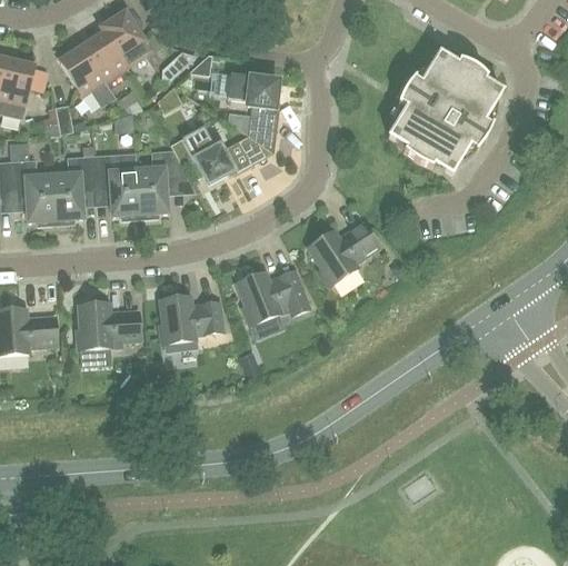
[(102,28),(128,68),(151,52),(126,12),(102,28)]
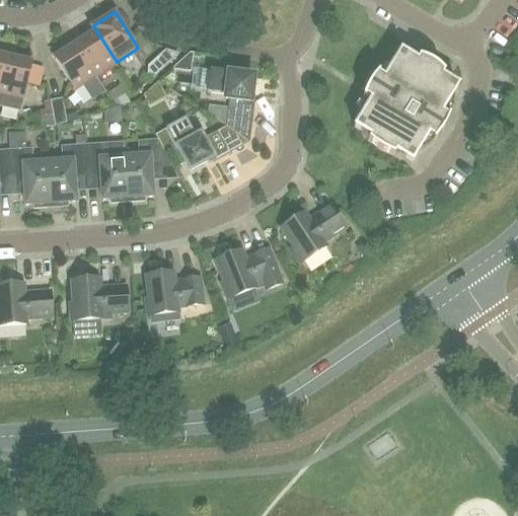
[(96,75),(117,62),(93,25),(95,29),(76,43),(96,75)]
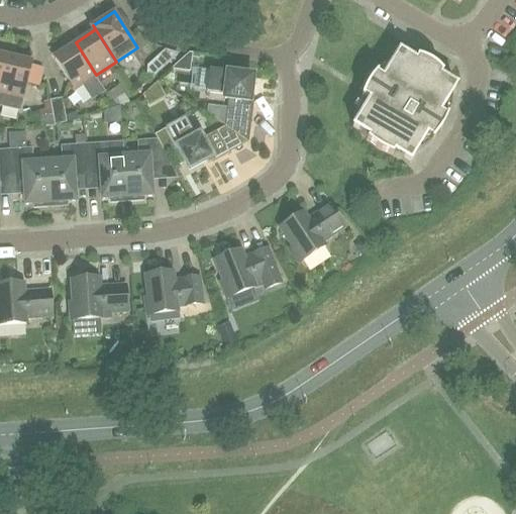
[(96,75),(76,42),(65,49),(63,46),(53,53),(75,88),(83,83),(92,98),(106,90),(96,75)]
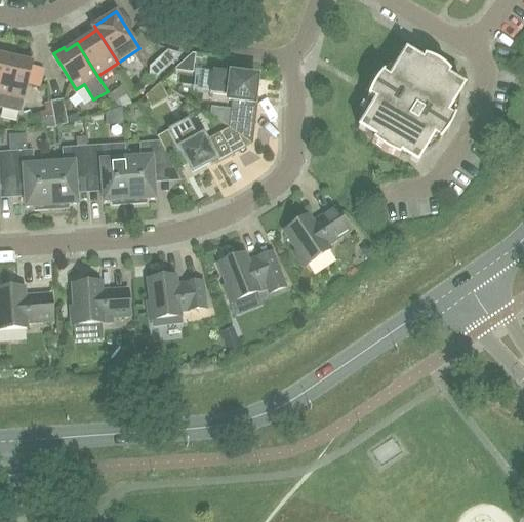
[(154,78),(183,52),(168,47),(150,65),(150,74),(154,78)]
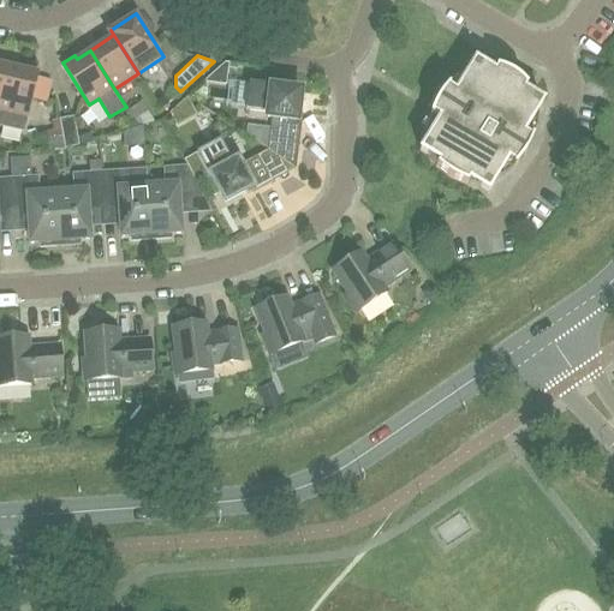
[(460,180),(466,183),(469,179),(488,191),(508,159),(517,163),(522,157),(526,151),(530,145),(532,138),(524,132),(543,100),(524,89),(526,84),(522,79),(517,76),(511,72),(505,69),(499,66),(495,71),(476,59),(457,91),(447,85),(442,91),(439,99),(435,105),(431,112),(441,117),(421,149),(440,161),(437,166),(442,171),(448,174),(454,178),(460,180)]
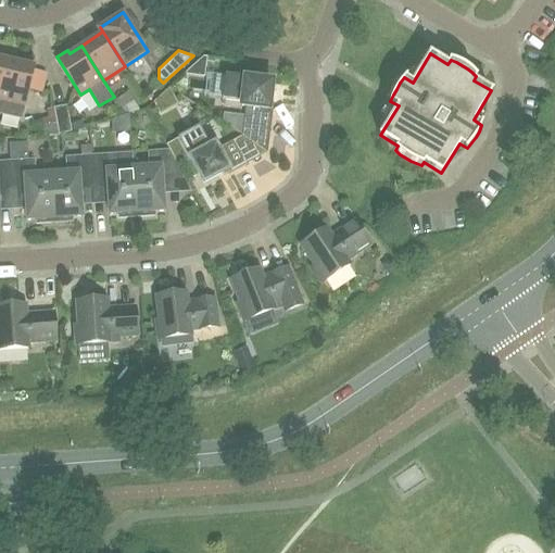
[(0,95),(0,112),(22,117),(29,88),(42,91),(48,71),(34,67),(35,61),(22,58),(22,62),(8,59),(0,95)]
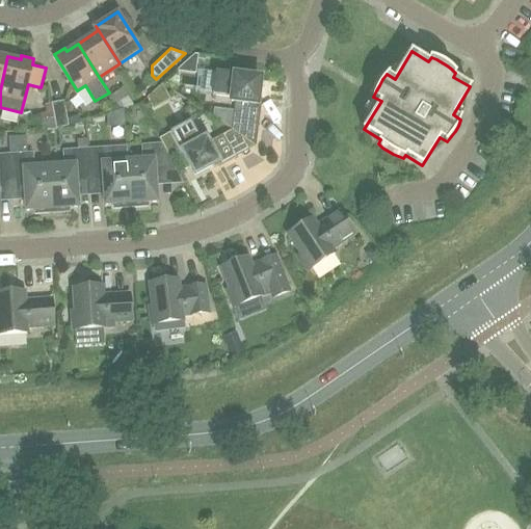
[(260,123),(262,102),(258,102),(261,77),(236,74),(236,72),(216,70),(213,93),(233,96),(232,100),(236,100),(234,118),(260,123)]
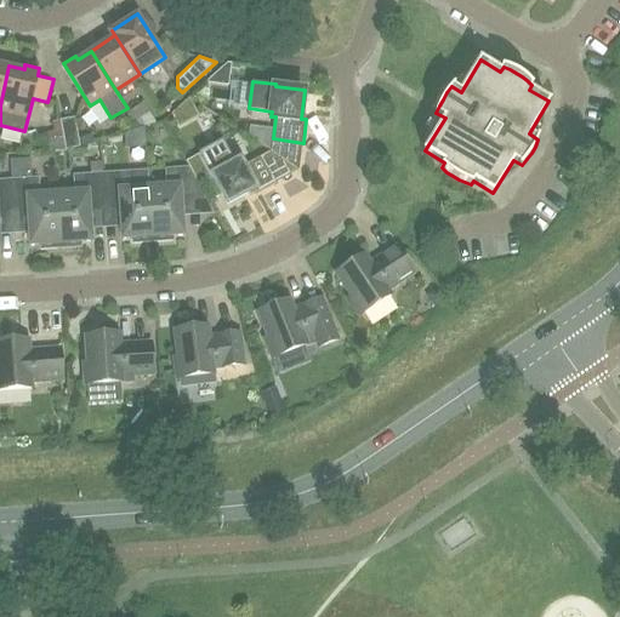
[(61,89),(67,114),(79,110),(73,86),(61,89)]
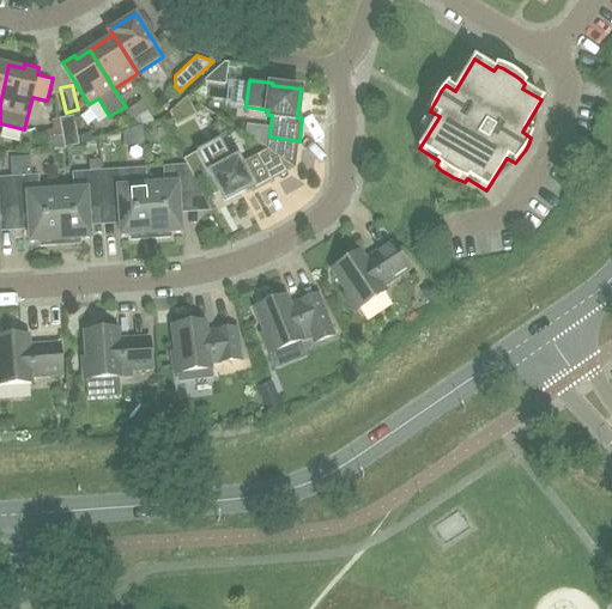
[(127,108),(138,125),(152,115),(143,98),(127,108)]
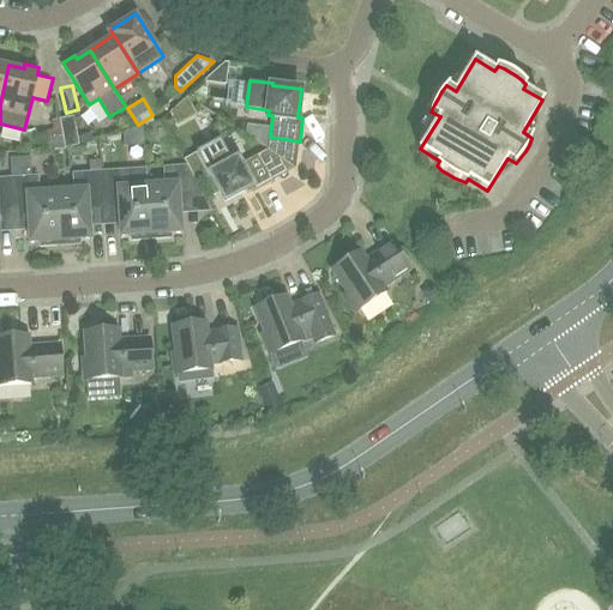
[(59,116),(60,116),(65,145),(66,145),(66,146),(79,142),(74,114),(59,116)]
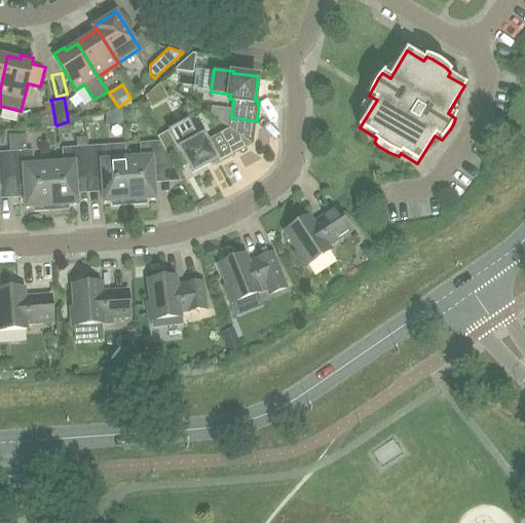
[(52,111),(37,114),(39,126),(54,124),(52,111)]
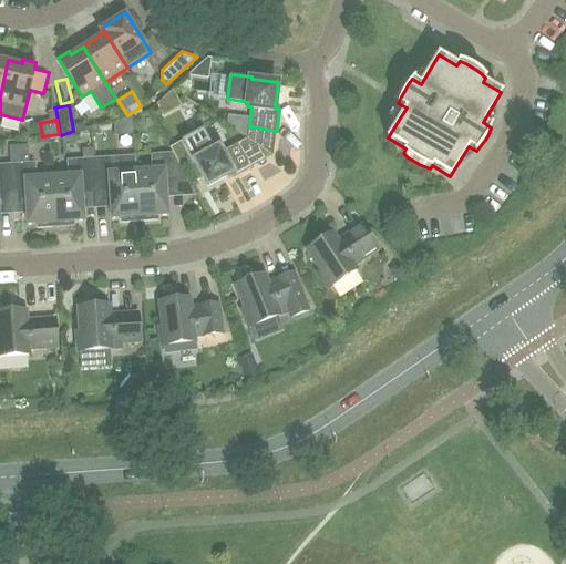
[(239,141),(222,151),(219,146),(215,149),(204,127),(182,139),(193,160),(186,164),(195,180),(203,175),(208,184),(232,172),(234,175),(253,165),(239,141)]
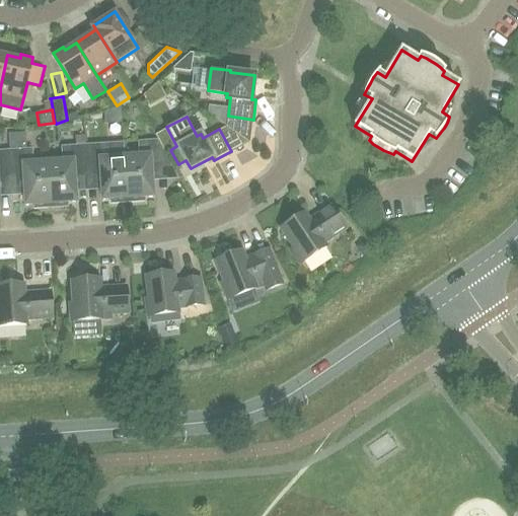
[(126,155),(129,201),(145,199),(145,195),(153,195),(151,164),(171,163),(171,162),(159,138),(139,139),(140,155),(126,155)]
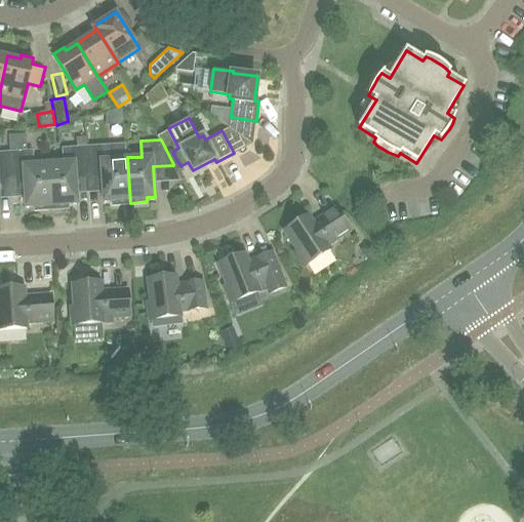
[(277,171),(271,158),(279,155),(273,141),(237,155),(249,184),(277,171)]
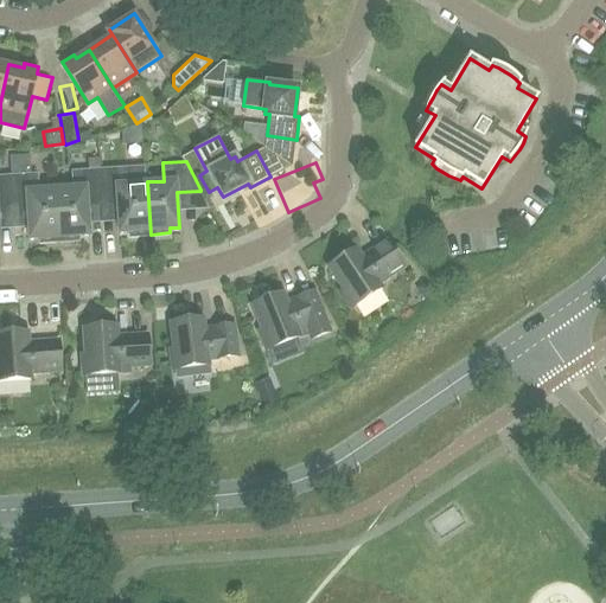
[(151,235),(147,181),(146,183),(145,164),(101,167),(103,197),(119,197),(121,231),(131,231),(131,236),(151,235)]
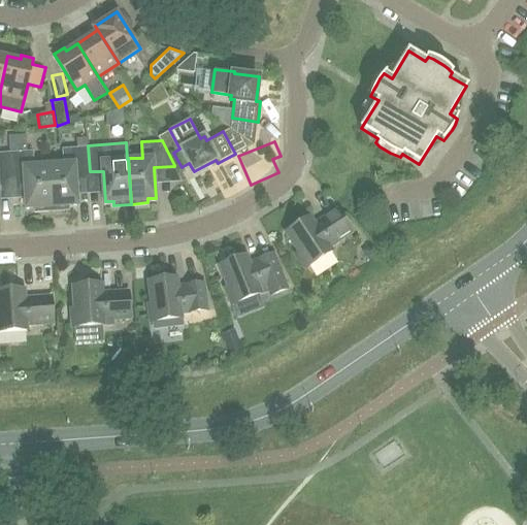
[(75,172),(90,171),(88,145),(63,146),(64,163),(50,164),(53,209),(69,208),(69,204),(77,203),(75,172)]
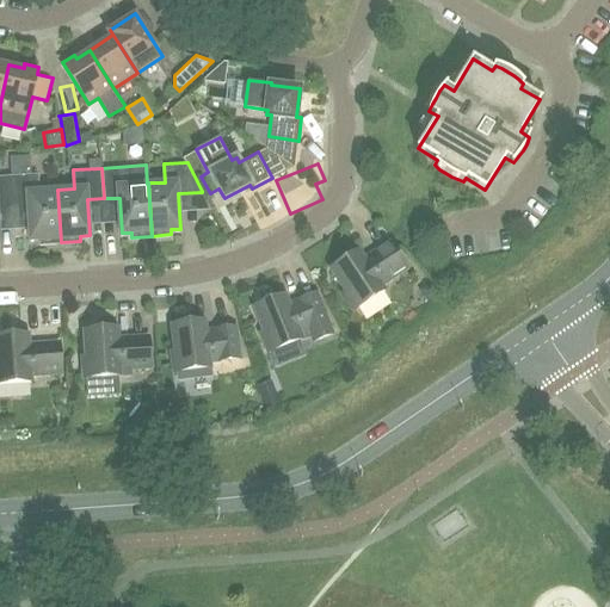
[(61,242),(57,190),(41,191),(39,172),(11,174),(13,205),(29,204),(31,239),(42,239),(42,243),(61,242)]
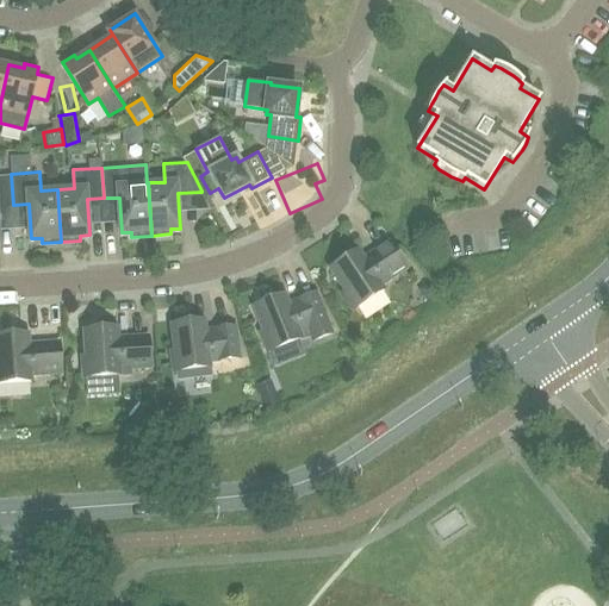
[(0,205),(13,205),(11,174),(0,174),(0,205)]
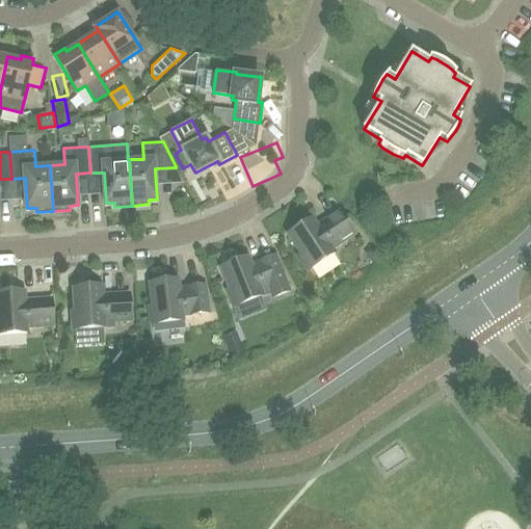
[(355,232),(340,209),(324,219),(326,222),(320,227),(313,216),(303,222),(301,220),(290,228),(292,231),(288,233),(301,252),(298,254),(309,269),(336,250),(334,246),(355,232)]
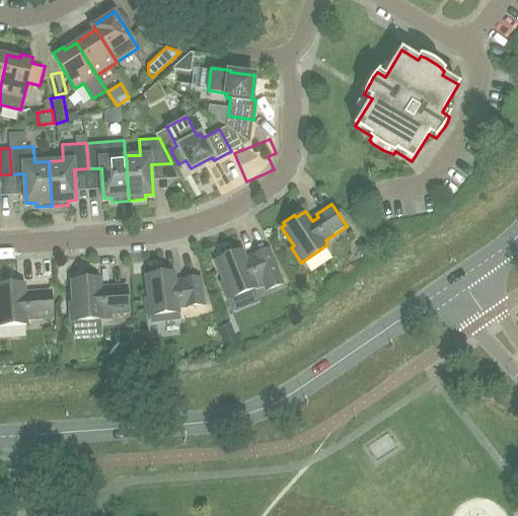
[(284,282),(271,247),(253,253),(254,256),(247,260),(243,248),(232,252),(231,249),(219,254),(220,258),(216,260),(224,280),(221,281),(228,298),(265,284),(267,288),(284,282)]
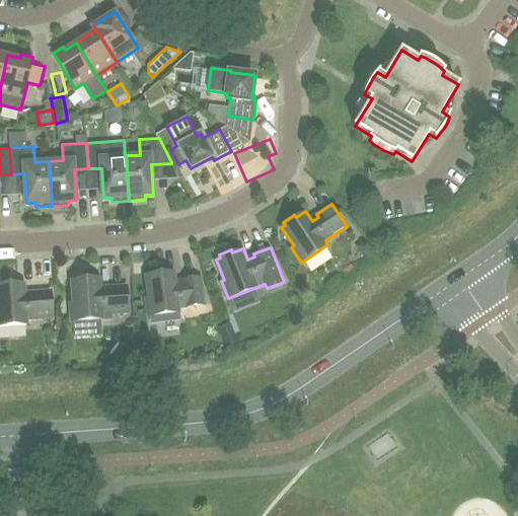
[(163,273),(163,269),(150,271),(150,274),(146,275),(149,297),(146,297),(148,315),(179,311),(179,306),(205,303),(202,276),(183,279),(183,282),(176,283),(174,271),(163,273)]
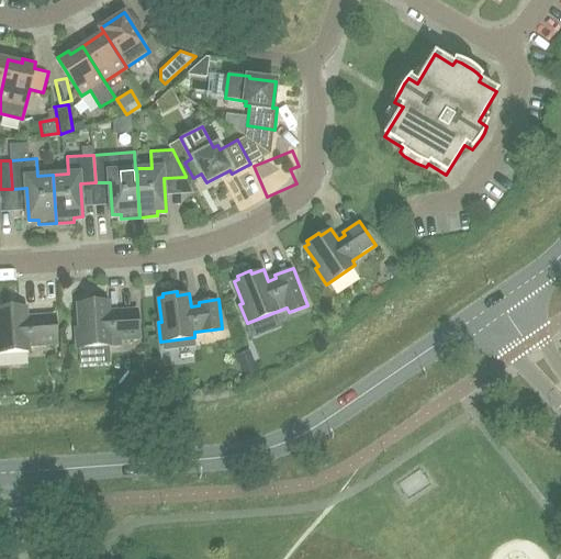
[(104,301),(104,298),(90,298),(90,302),(78,302),(79,326),(76,327),(77,346),(80,346),(81,362),(111,361),(110,344),(121,344),(121,338),(139,337),(137,308),(118,309),(118,313),(110,313),(109,300),(104,301)]
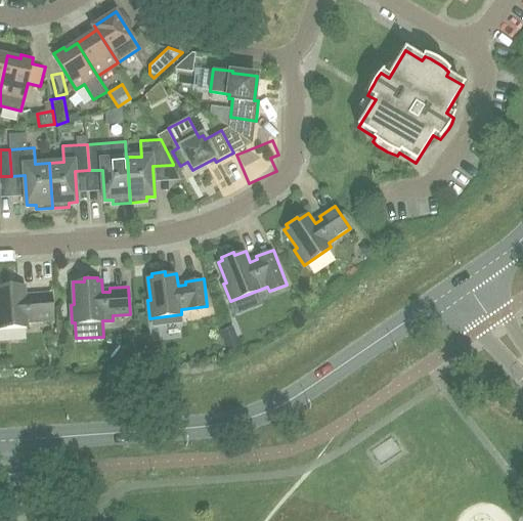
[(13,286),(13,283),(0,284),(0,328),(28,326),(28,321),(54,319),(52,292),(34,293),(34,297),(26,297),(26,285),(13,286)]
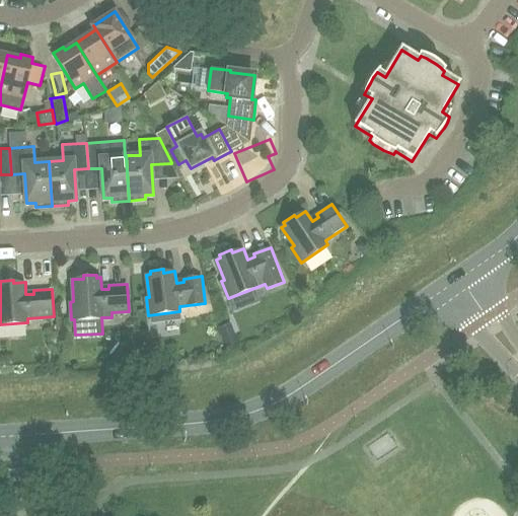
[(376,446),(382,457),(402,447),(396,436),(376,446)]
